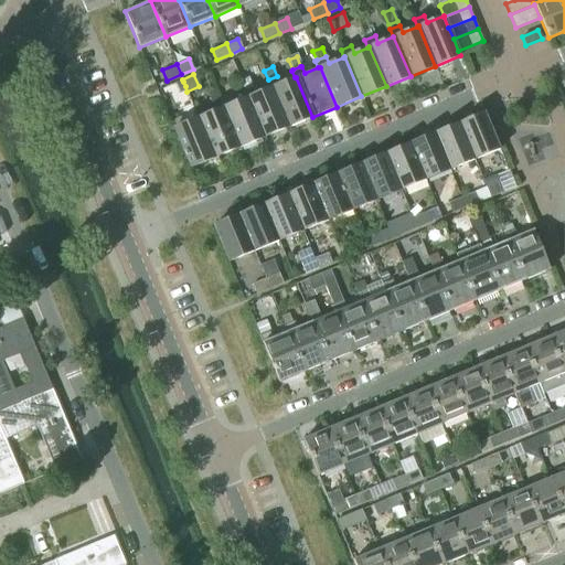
[(270,88),(272,87),(288,127),(312,117),(296,77),(295,77),(280,84),(277,76),(268,80),(267,81),(270,88)]
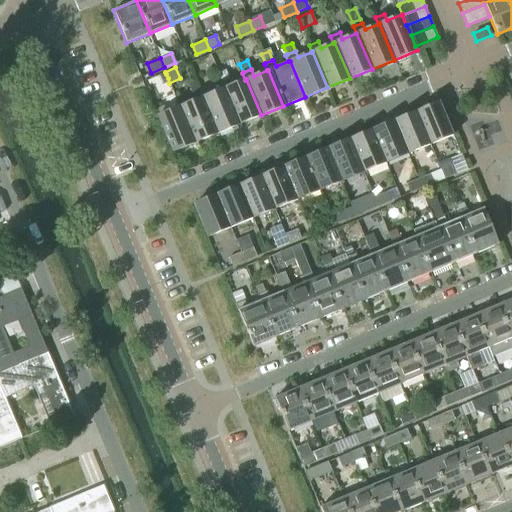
[(224,70),(217,72),(221,82),(228,79),(224,70)]
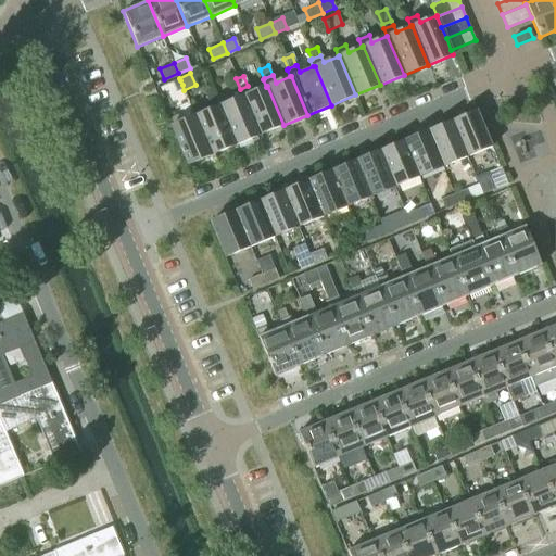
[(242,97),(243,96),(260,135),(283,125),(267,86),(266,87),(252,92),(249,85),(248,86),(240,89),(239,89),(242,97)]
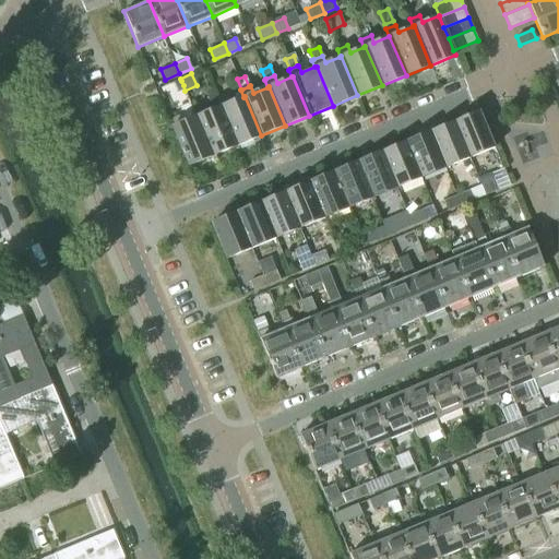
[(218,107),(219,106),(237,145),(261,135),(245,96),(244,97),(229,103),(226,96),(215,100),(218,107)]
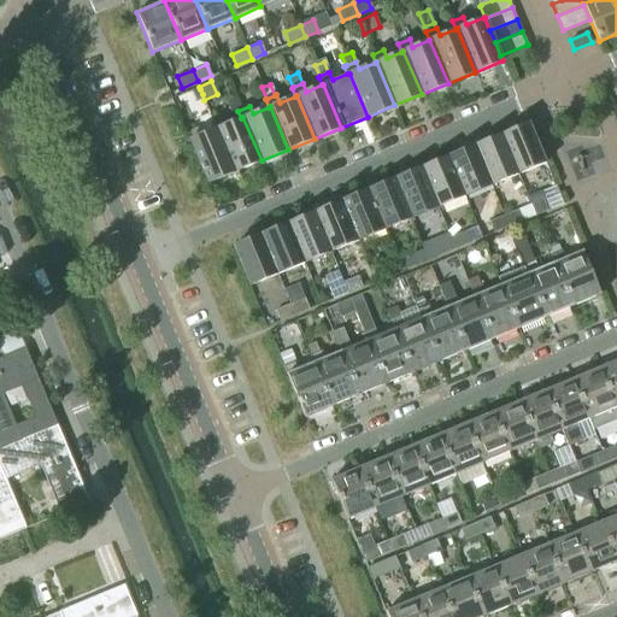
[(215,129),(216,129),(234,172),(262,160),(242,117),(241,118),(225,124),(223,117),(212,122),(215,129)]
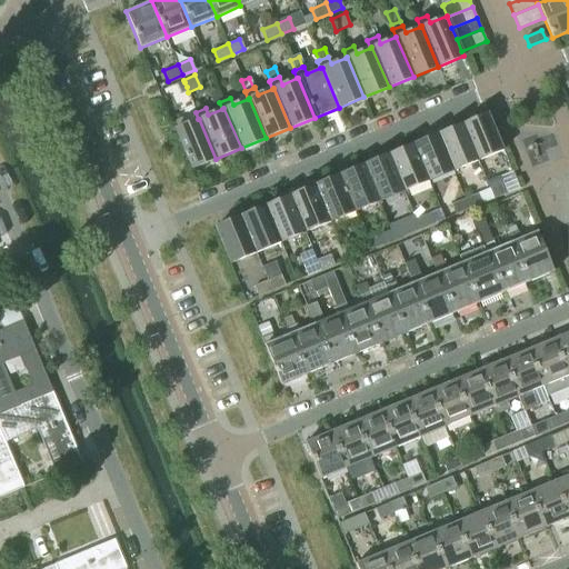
[(502,150),(487,113),(462,123),(478,160),(502,150)]
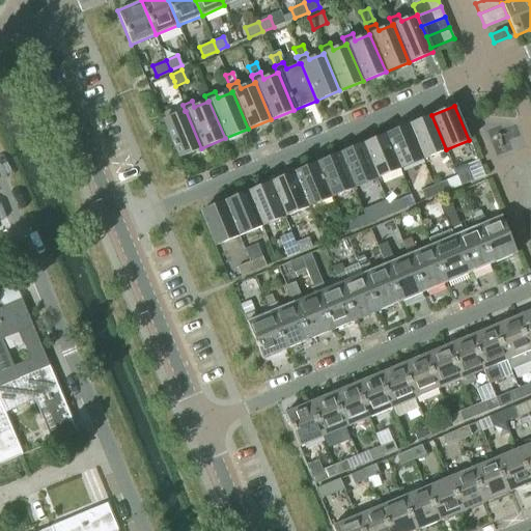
[(169,110),(160,114),(178,158),(201,148),(186,111),(185,111),(171,116),(169,110)]
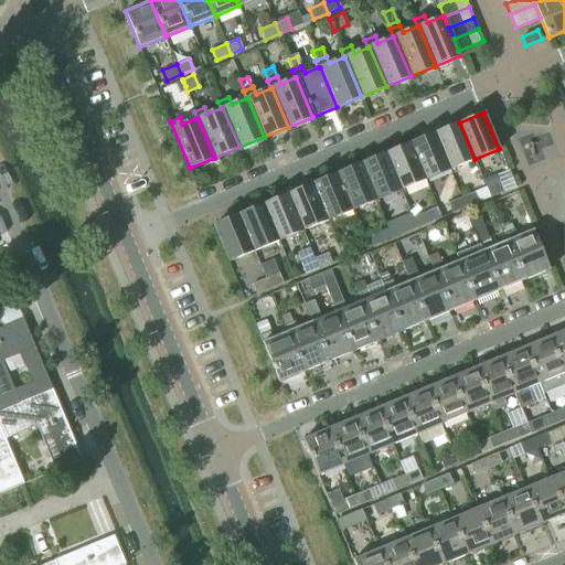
[(475,159),(459,123),(435,132),(449,169),(475,159)]
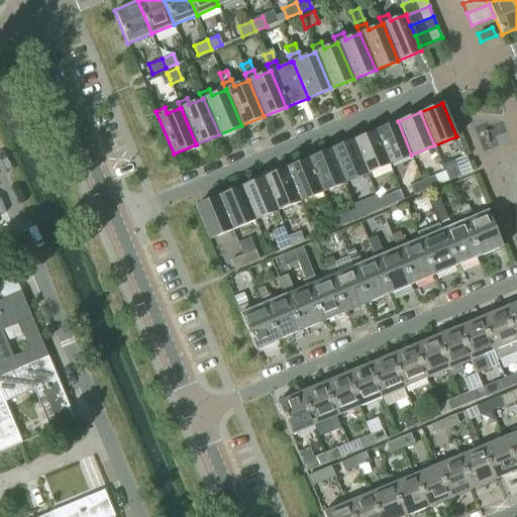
[(389,164),(411,154),(398,121),(375,131),(389,164)]
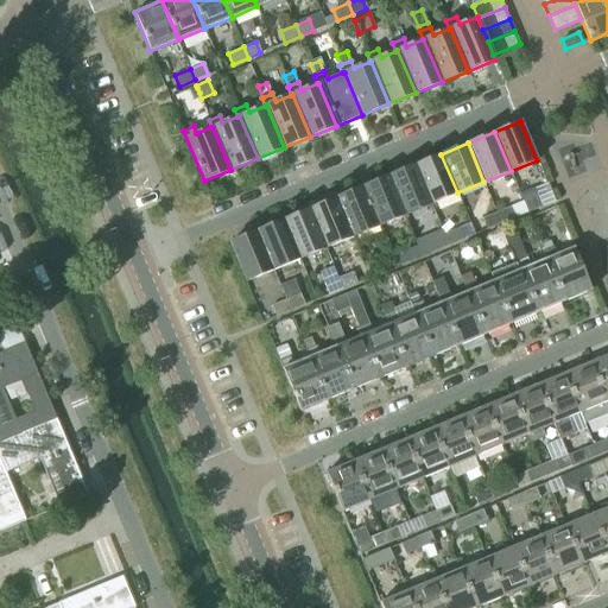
[(431,204),(457,192),(441,154),(415,165),(431,204)]
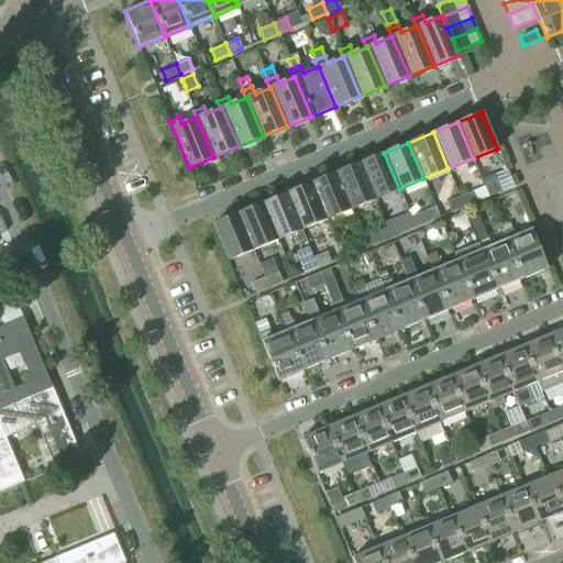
[(375,199),(399,189),(384,153),(360,163),(375,199)]
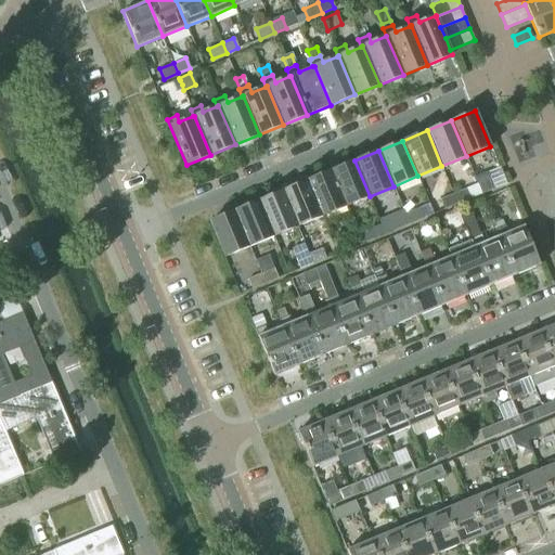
[(346,206),(370,196),(355,160),(331,170),(346,206)]
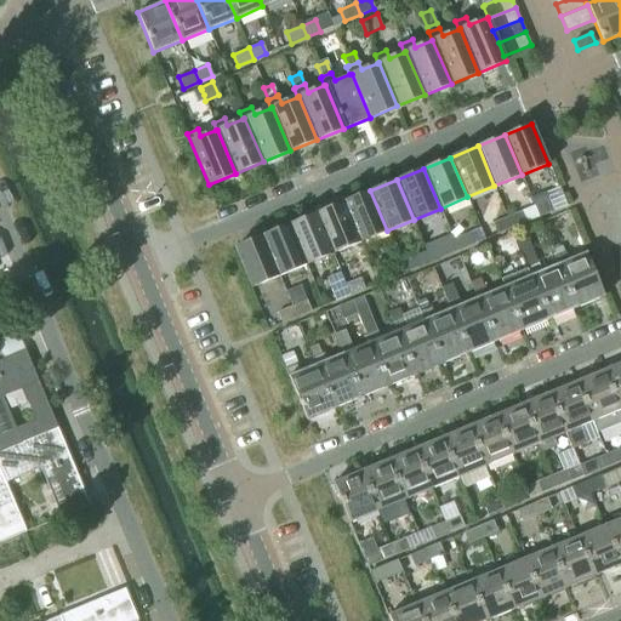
[(359,241),(387,231),(370,191),(343,203),(359,241)]
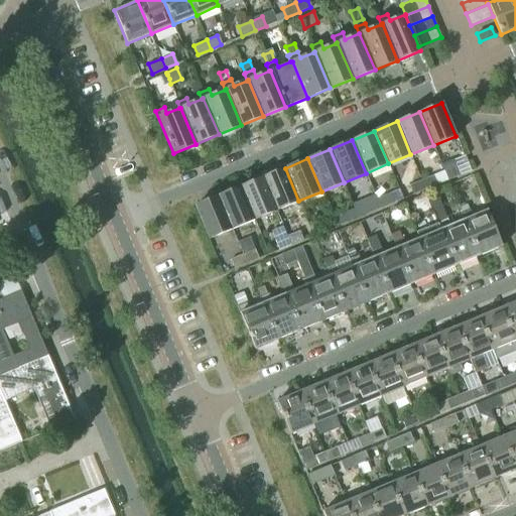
[(455,165),(442,170),(446,179),(459,174),(455,165)]
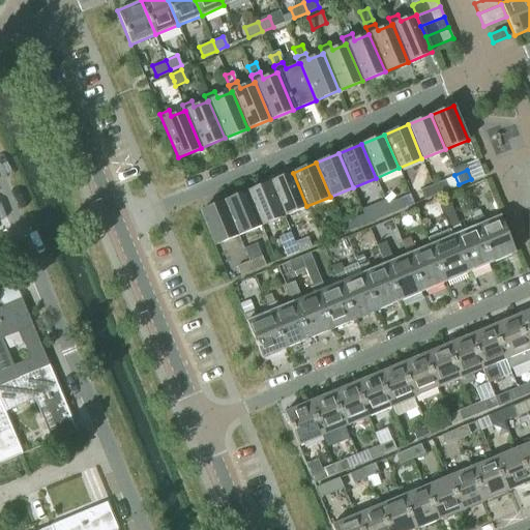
[(284,215),(306,206),(293,173),(269,182),(284,215)]
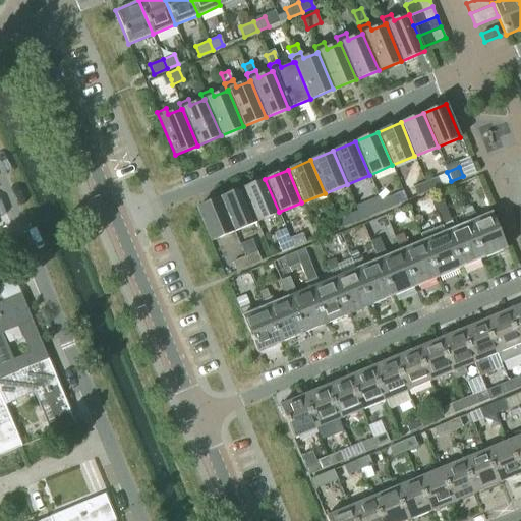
[(440,187),(436,177),(425,181),(429,191),(440,187)]
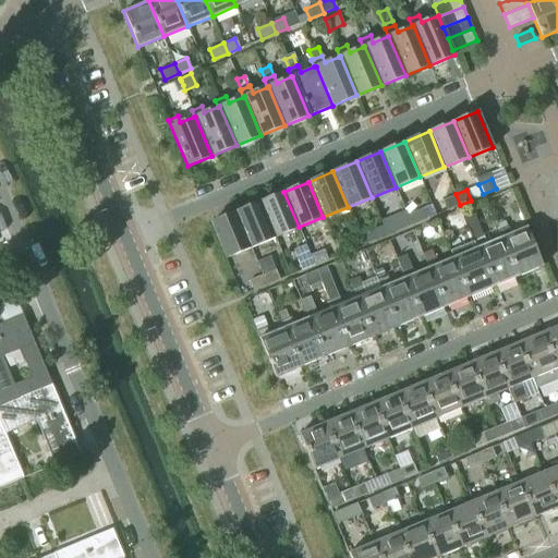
[(275,238),(299,227),(283,192),(259,202),(275,238)]
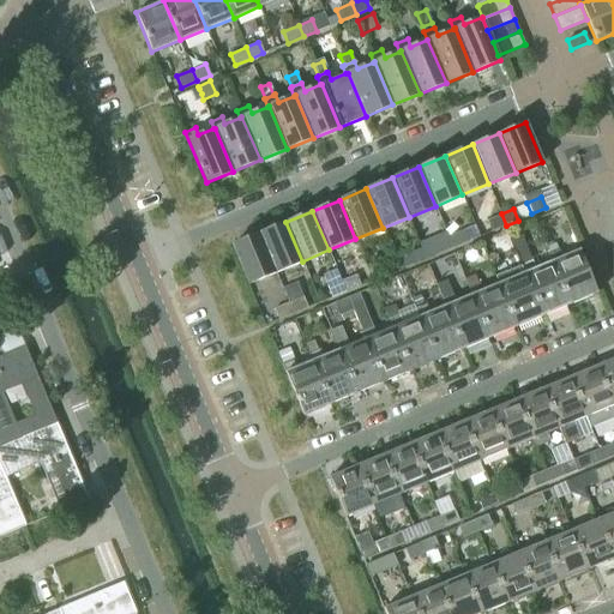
[(486,220),(491,232),(506,226),(501,214),(486,220)]
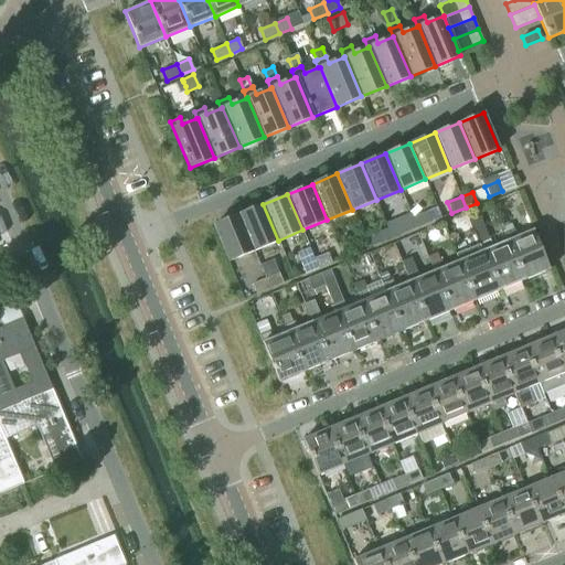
[(254,251),(278,241),(263,204),(238,214),(254,251)]
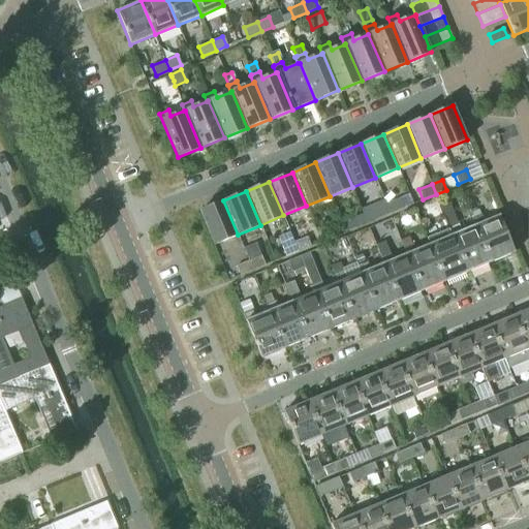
[(412,204),(408,194),(385,204),(390,213),(412,204)]
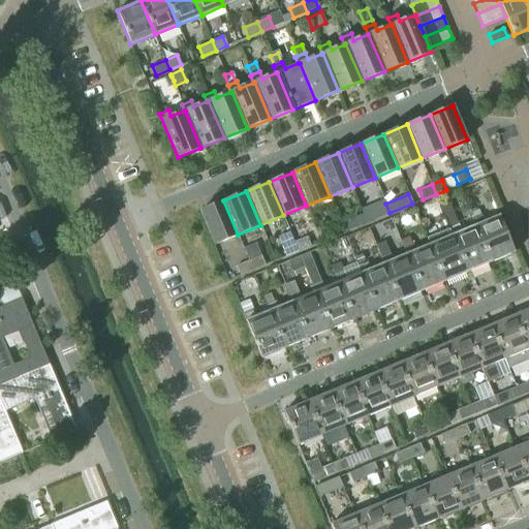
[(223,200),(199,211),(214,244),(238,235),(223,200)]
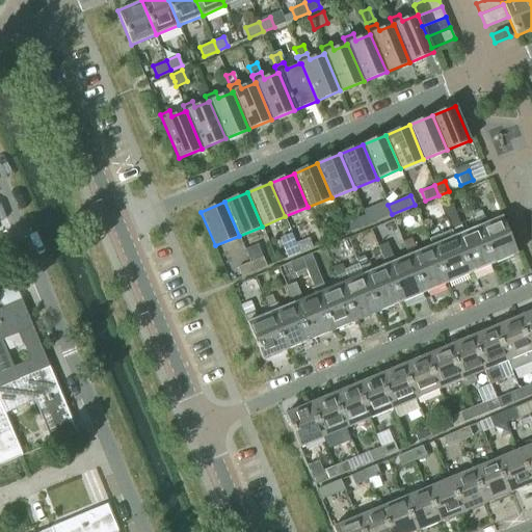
[(388,205),(375,210),(379,219),(392,214),(388,205)]
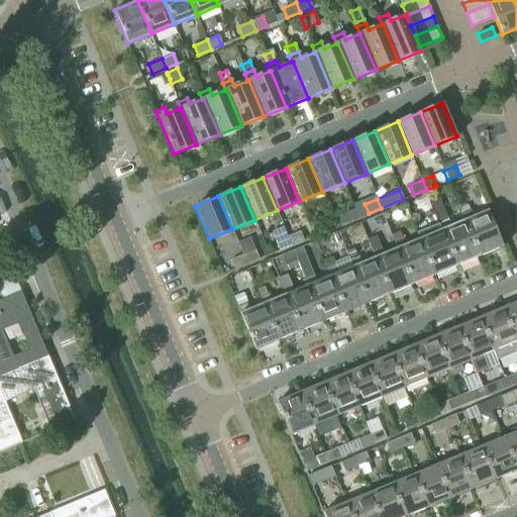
[(467,205),(460,207),(462,213),(470,210),(467,205)]
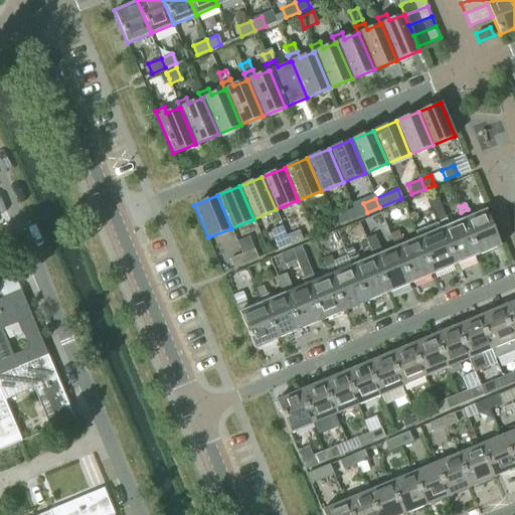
[(442,207),(433,211),(438,221),(446,218),(442,207)]
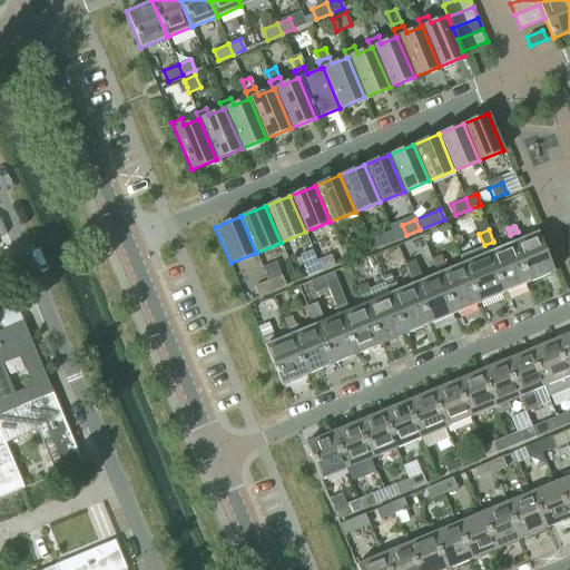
[(508,235),(511,243),(512,242),(529,282),(554,272),(538,232),(521,238),(519,232),(518,232),(510,235),(508,235)]
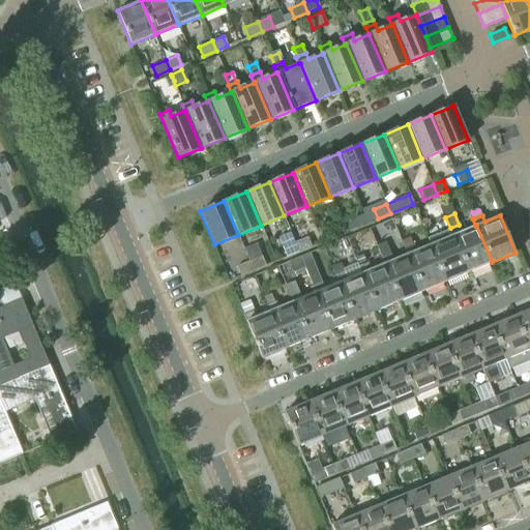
[(356,228),(352,217),(341,223),(345,232),(356,228)]
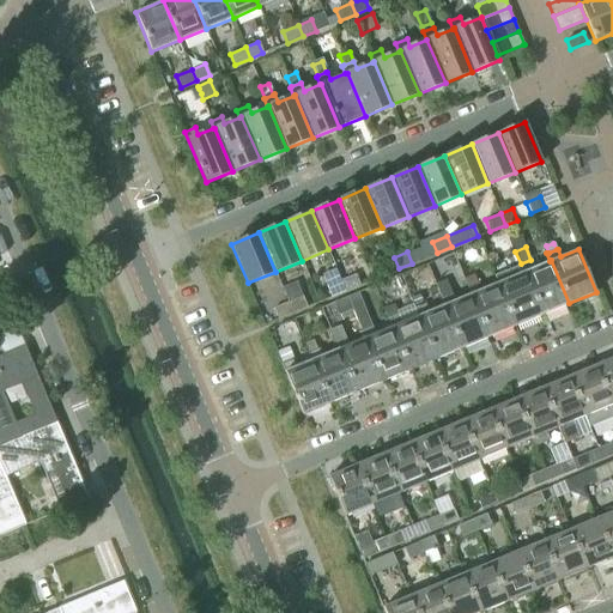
[(394,258),(380,263),(384,275),(399,268),(394,258)]
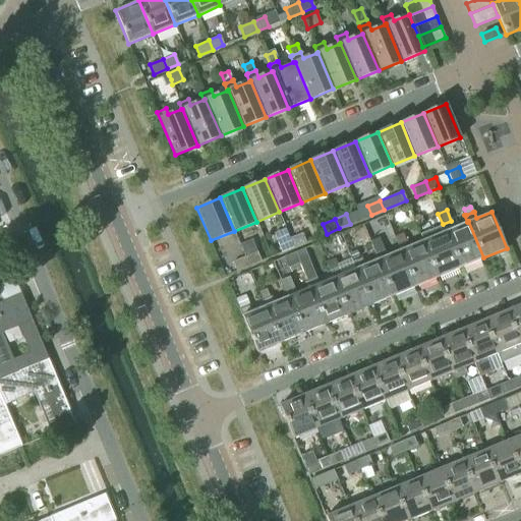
[(445,231),(446,231),(461,267),(483,257),(468,221),(467,222),(454,227),(451,221),(443,224),(442,225),(445,231)]
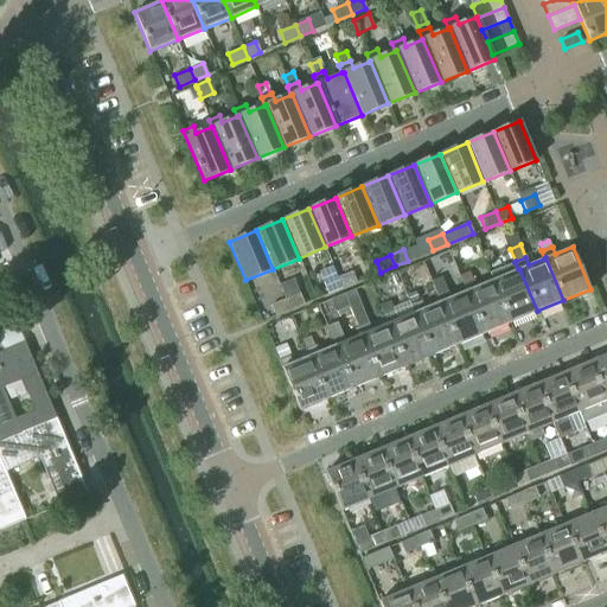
[(489,273),(491,280),(493,280),(511,323),(537,311),(519,269),(518,269),(515,262),(489,273)]
